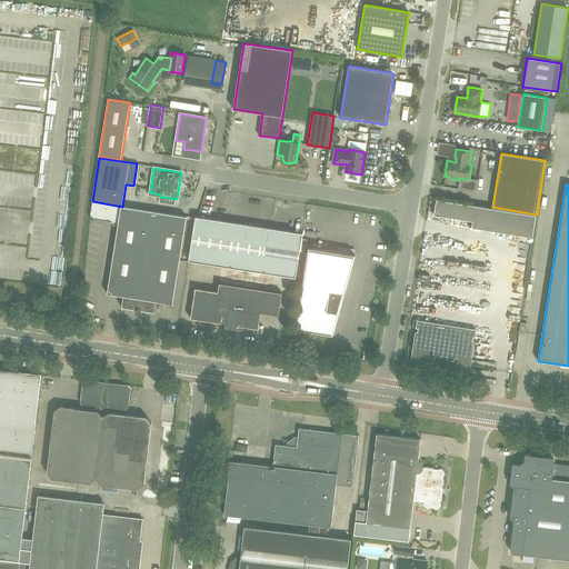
[(92,201),(90,218),(113,221),(113,223),(118,223),(119,217),(152,222),(186,227),(187,217),(92,201)]
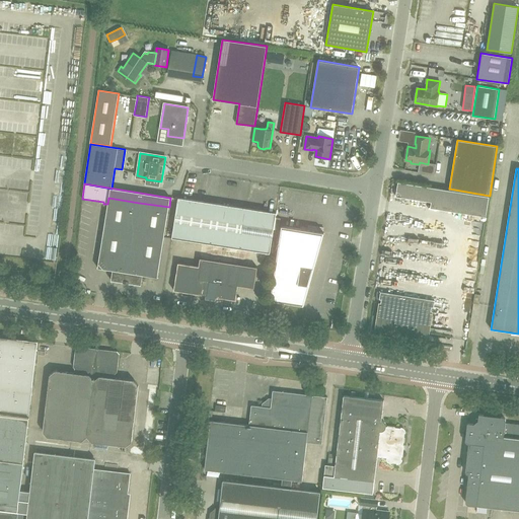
[(103,233),(134,238),(139,203),(108,198),(107,204),(103,233)]
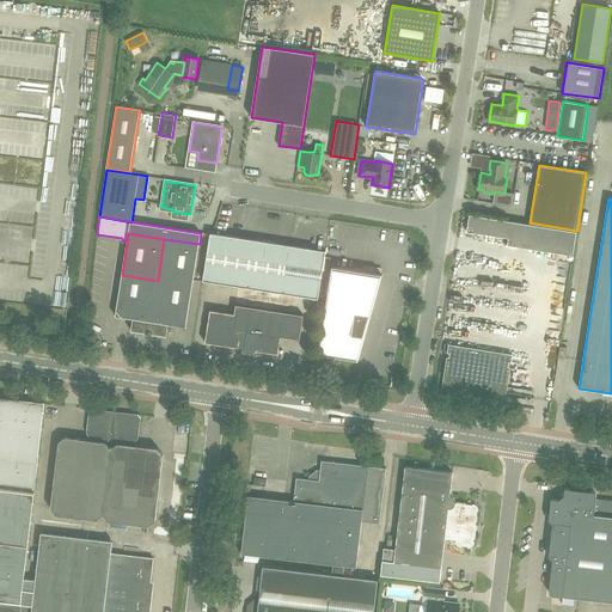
[(242,287),(249,239),(210,233),(203,281),(242,287)]
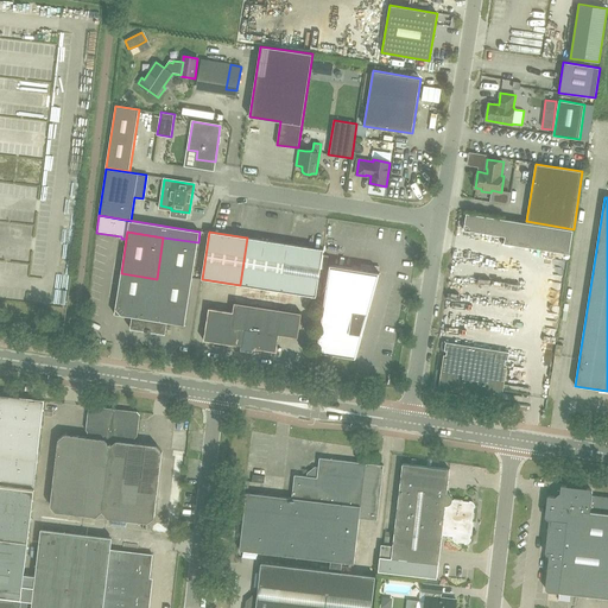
[(185,325),(198,242),(163,238),(157,279),(150,320),(132,317),(131,329),(165,334),(168,323),(185,325)]
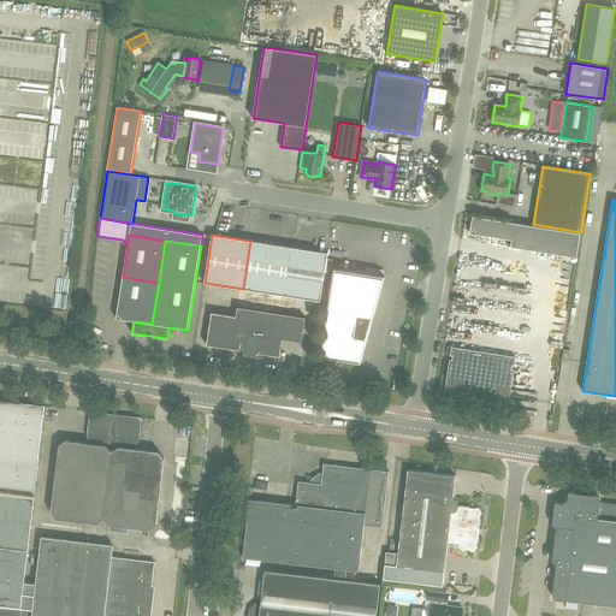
[(282,295),(289,247),(250,241),(243,289),(282,295)]
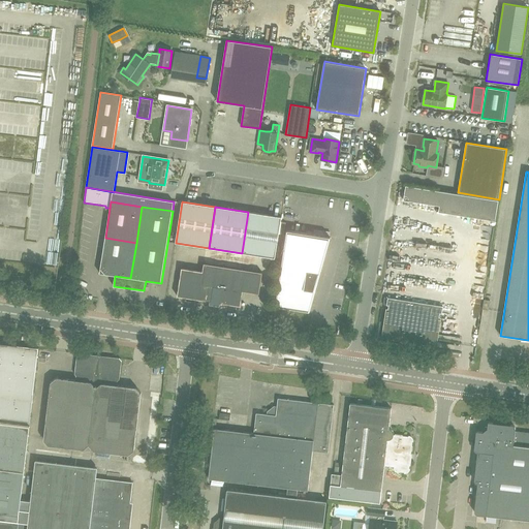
[(248,212),(242,253),(275,258),(282,217),(248,212)]
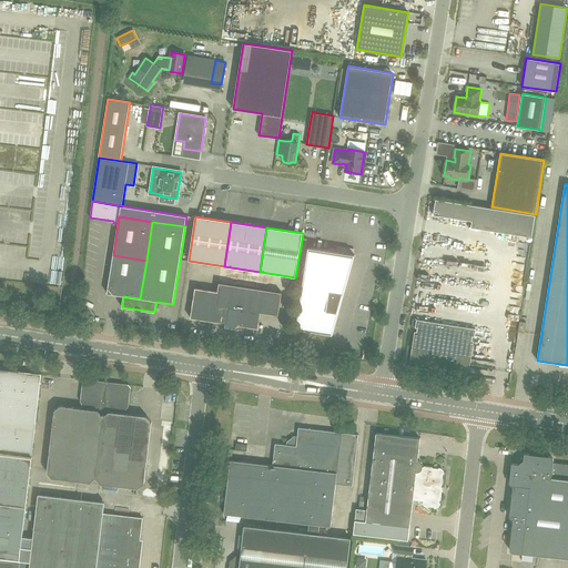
[(295,330),(296,330),(333,335),(355,255),(308,247),(295,330)]
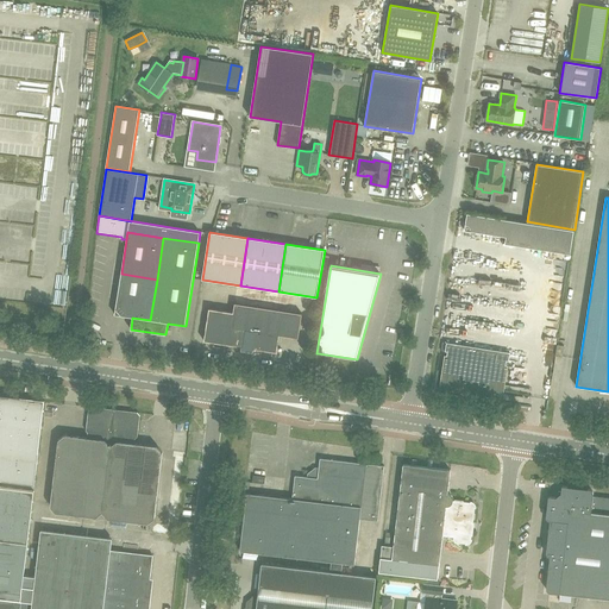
[(114,314),(132,318),(150,320),(157,280),(121,274),(114,314)]
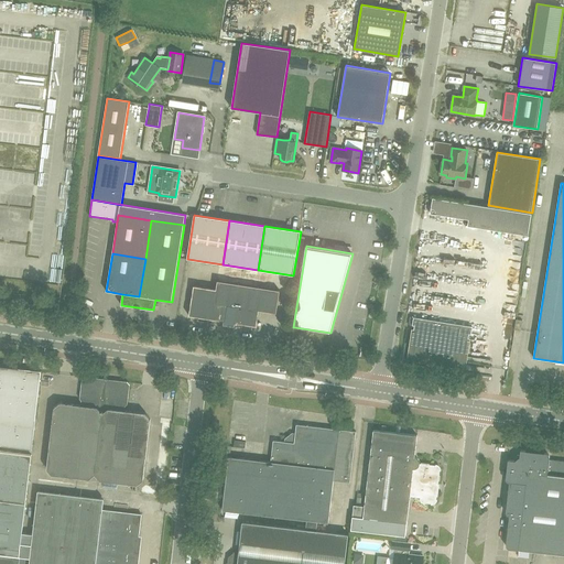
[(216,289),(194,285),(190,315),(225,322),(225,324),(229,324),(234,325),(234,323),(257,326),(259,311),(277,313),(280,291),(217,281),(216,289)]
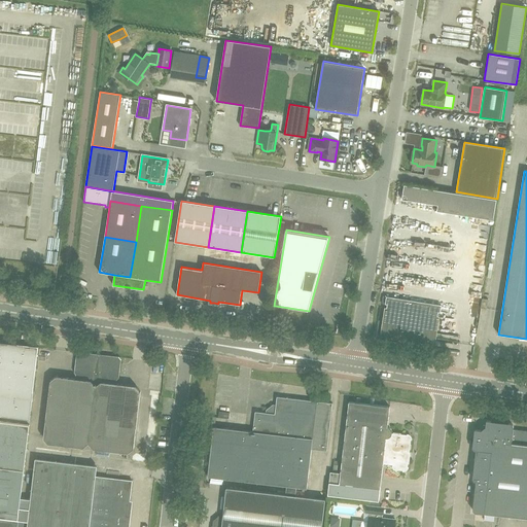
[(385,308),(380,337),(430,344),(430,342),(434,340),(436,340),(440,316),(437,316),(438,312),(441,313),(442,305),(386,296),(385,304),(387,304),(387,308),(385,308)]
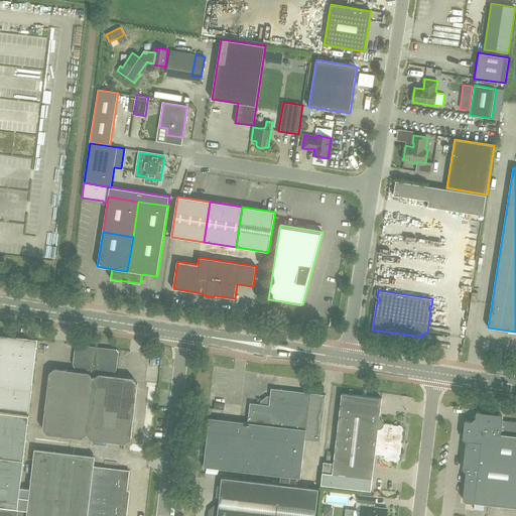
[(0,407),(28,411),(31,389),(37,338),(17,336),(16,337),(0,334),(0,407)]
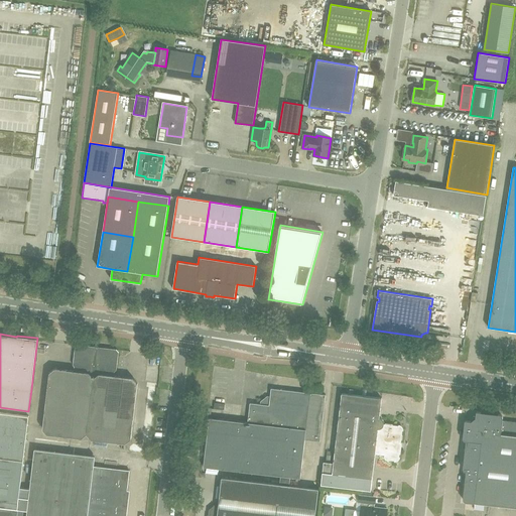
[(83,438),(88,434),(97,348),(79,346),(76,348),(75,364),(76,365),(78,366),(78,371),(54,368),(49,372),(42,428),(47,434),(83,438)]
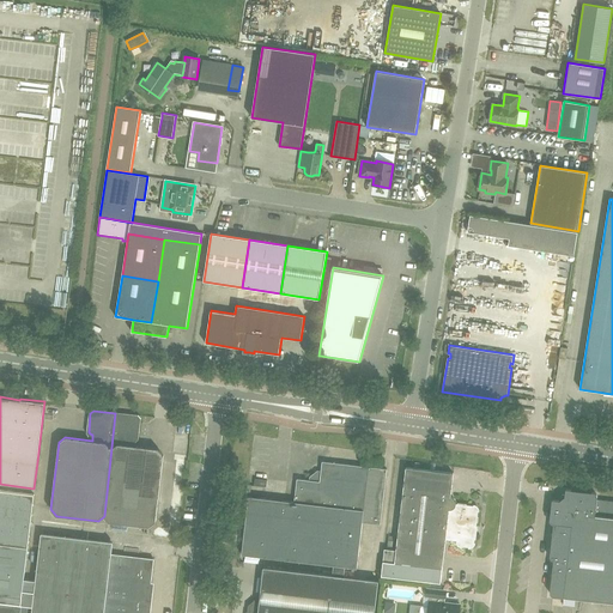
[(150,527),(156,522),(164,455),(158,449),(132,445),(133,439),(135,439),(138,437),(139,418),(138,416),(115,413),(104,516),(109,522),(150,527)]
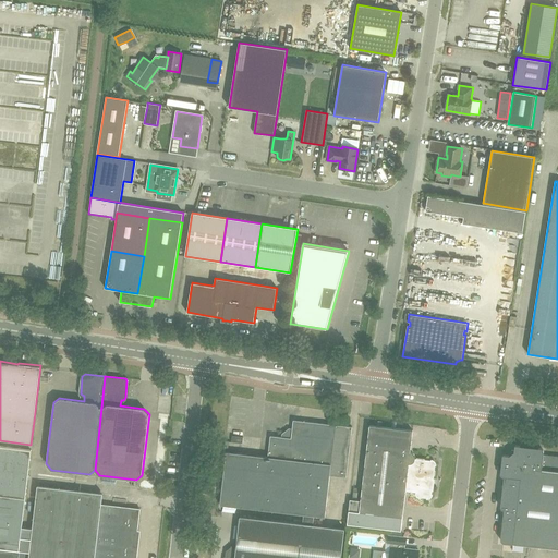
[(304,514),(314,516),(325,518),(329,475),(347,476),(352,426),(293,420),(292,431),(289,431),(283,434),(283,437),(270,436),(268,457),(227,452),(220,505),(225,506),(304,514)]
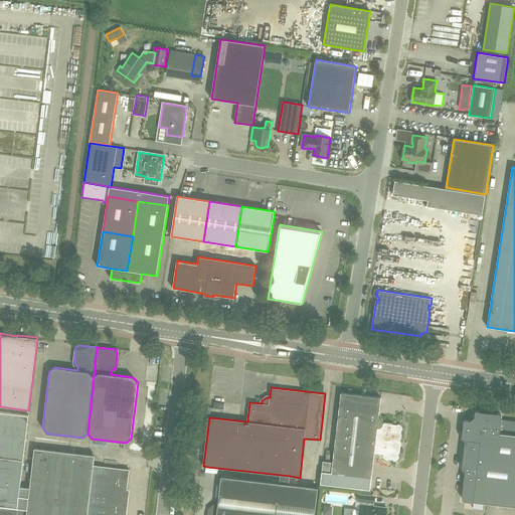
[(374,453),(384,455),(384,456),(385,457),(385,458),(386,459),(387,459),(388,459),(393,460),(394,460),(395,460),(396,460),(396,459),(397,459),(397,458),(398,458),(398,457),(398,456),(398,453),(398,452),(398,451),(397,451),(397,444),(399,444),(401,430),(401,428),(401,427),(400,426),(399,425),(398,425),(383,423),(383,422),(383,421),(383,420),(382,419),(381,418),(380,417),(379,417),(378,417),(381,397),(341,392),(340,402),(331,473),(322,472),(320,484),(370,489),(374,453)]
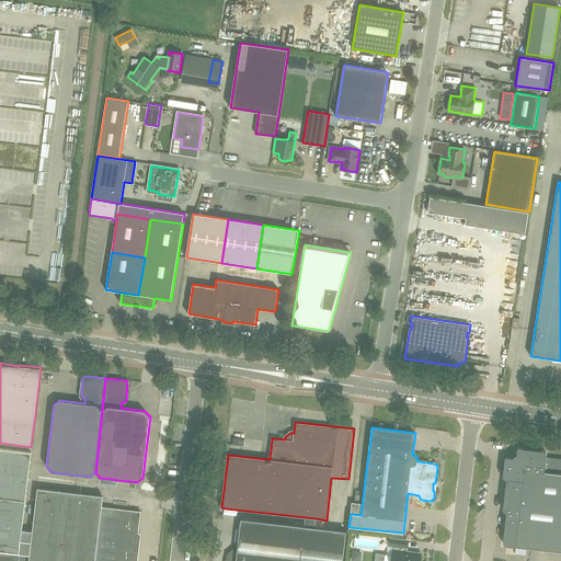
[(0,448),(0,496),(26,500),(32,453),(0,448)]
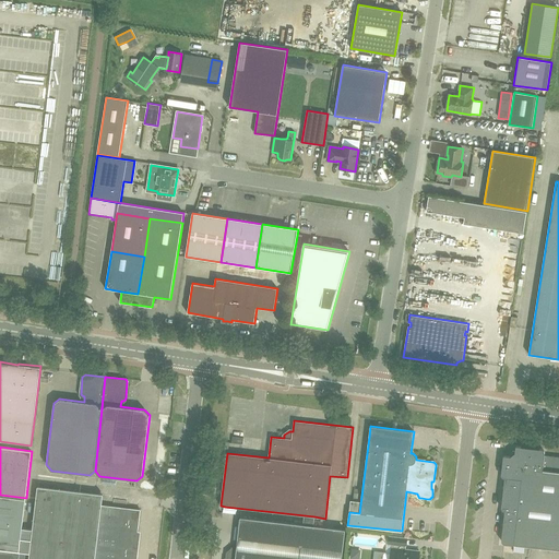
[(506,544),(558,550),(558,456),(545,455),(545,453),(545,452),(545,451),(544,451),(544,450),(543,450),(543,449),(542,449),(515,447),(515,453),(510,456),(503,455),(501,474),(501,475),(502,476),(503,477),(504,477),(501,507),(501,508),(502,508),(502,509),(502,510),(503,510),(504,511),(506,511),(501,540),(502,542),(502,543),(503,544),(504,544),(506,544)]
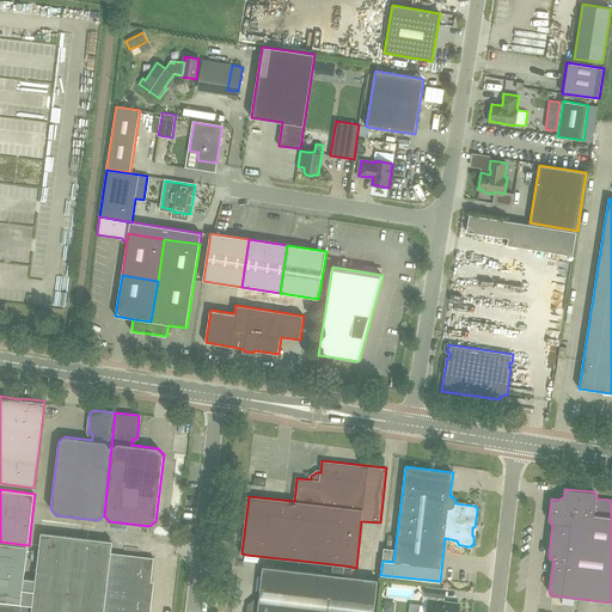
[(146,611),(153,558),(110,554),(111,542),(42,533),(31,611),(146,611)]
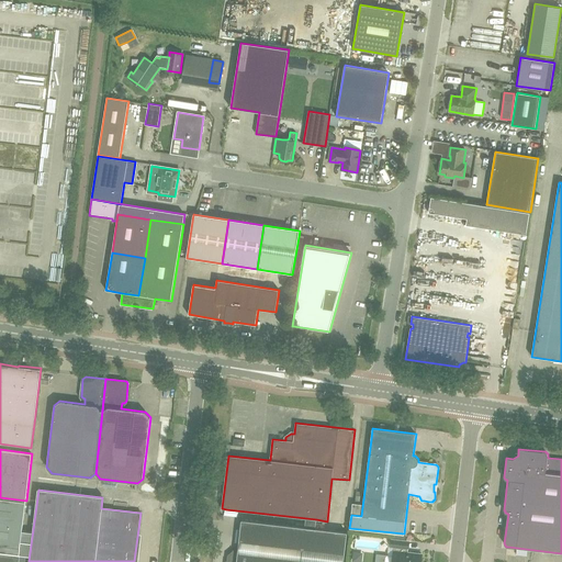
[(0,497),(0,551),(20,554),(22,541),(26,502),(26,501),(0,497)]
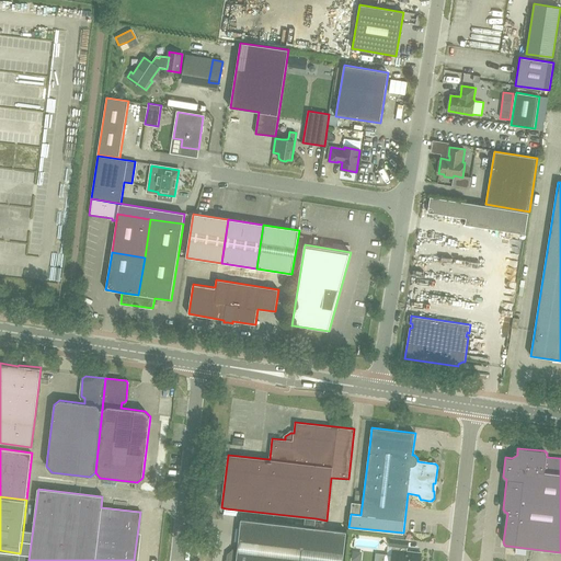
[(305,526),(299,560),(343,560),(346,531),(315,528),(316,518),(306,517),(305,526)]
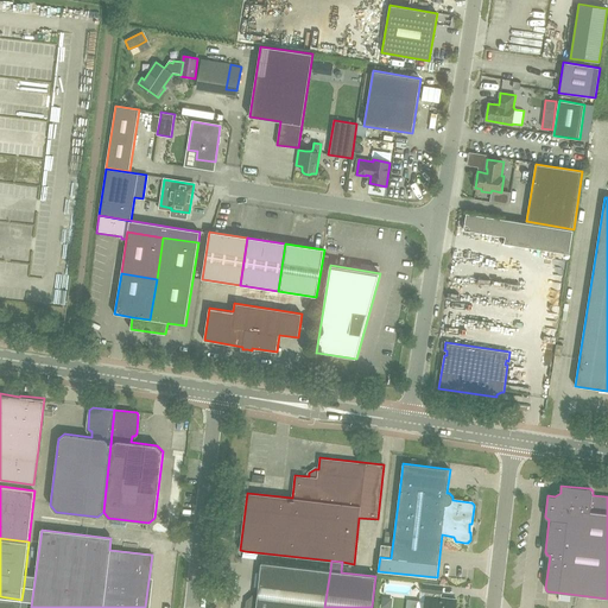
[(324,607),(330,570),(261,563),(258,597),(255,597),(252,594),(252,595),(254,597),(247,603),(246,607),(245,606),(244,607),(324,607)]
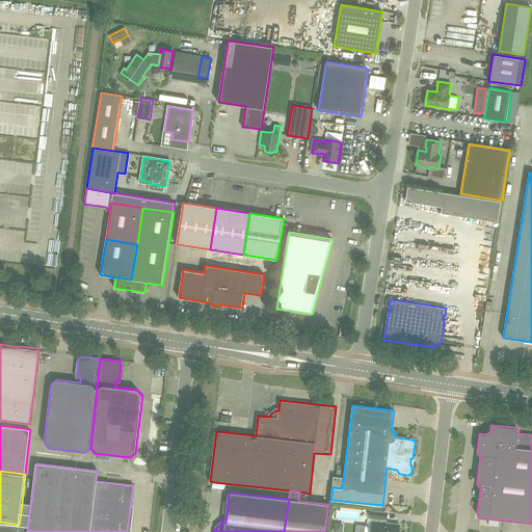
[(398,531),(399,524),(383,523),(384,520),(387,520),(388,512),(371,510),(370,517),(373,517),(372,527),(366,526),(365,527),(364,531),(398,531)]
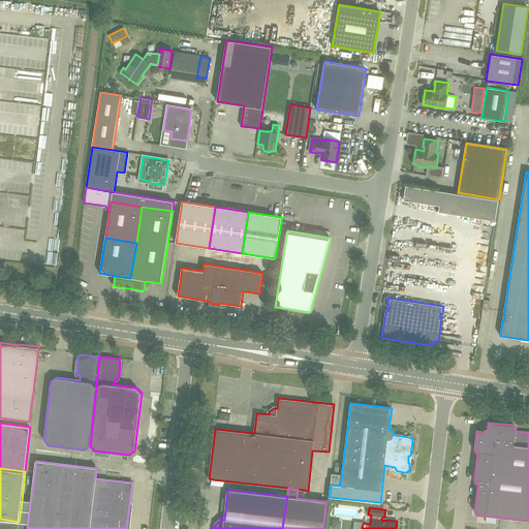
[(0,528),(18,528),(19,522),(0,519),(0,528)]
